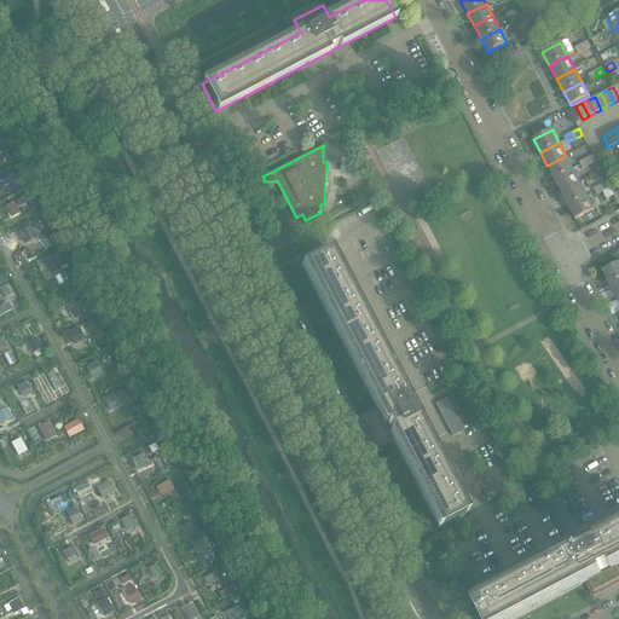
[(573,169),(566,156),(547,166),(554,179),(573,169)]
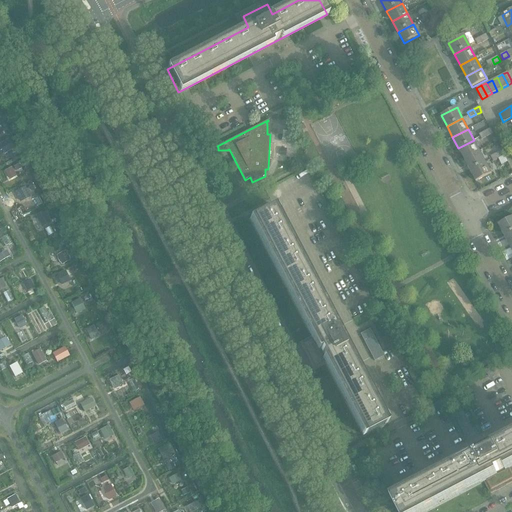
[(480,151),(474,140),(458,148),(464,159),(480,151)]
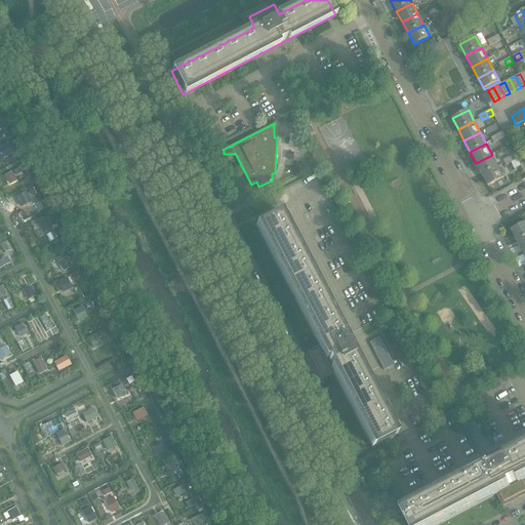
[(11,152),(8,146),(2,149),(5,155),(11,152)]
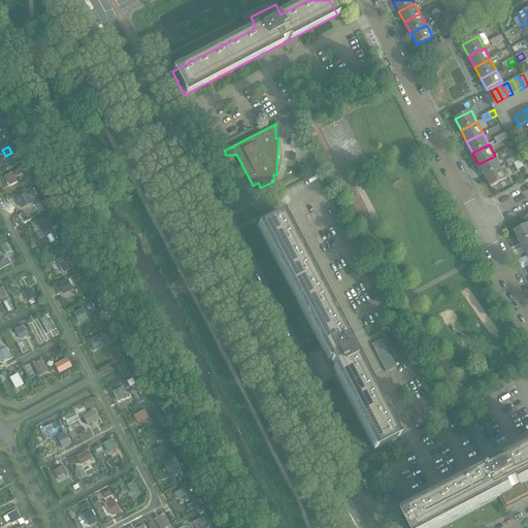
[(500,168),(495,156),(479,164),(485,176),(500,168)]
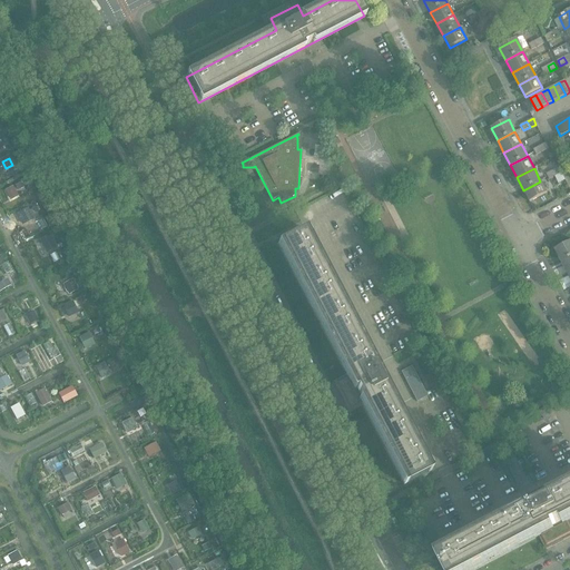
[(547,194),(540,182),(523,190),(530,203),(547,194)]
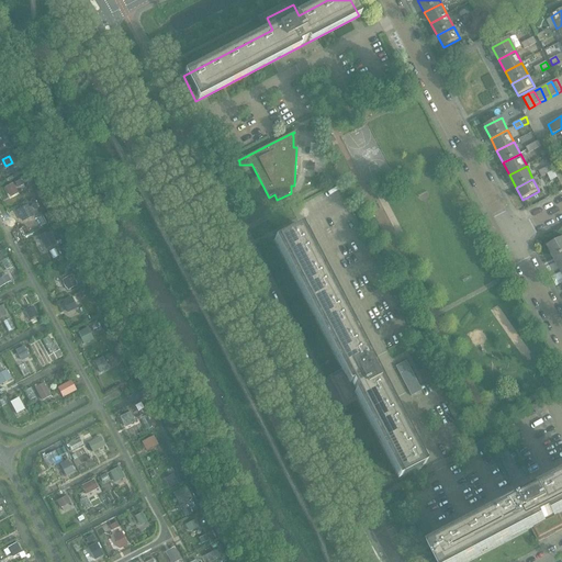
[(17,192),(13,184),(6,188),(10,197),(17,192)]
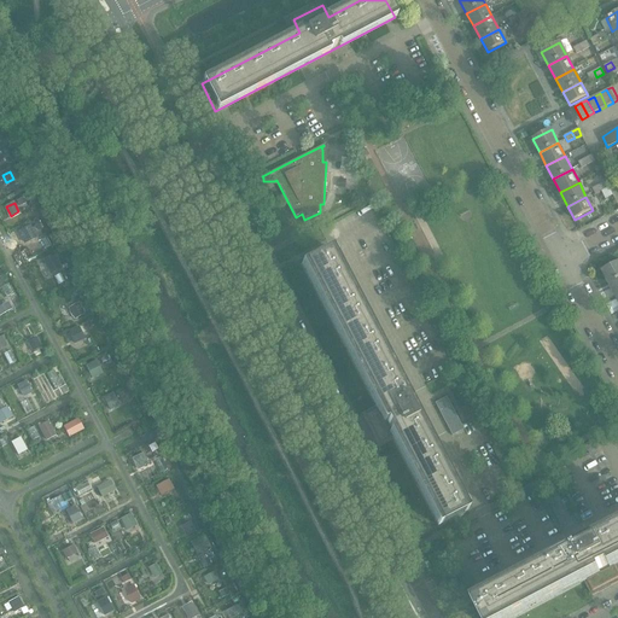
[(304,220),(308,225),(319,219),(316,214),(314,215),(304,220)]
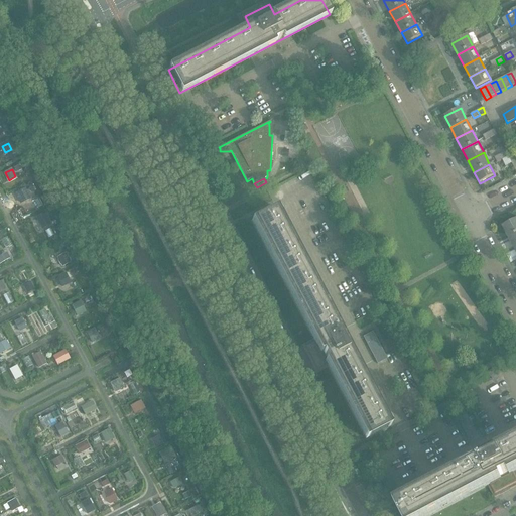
[(29,199),(25,189),(16,195),(21,204),(29,199)]
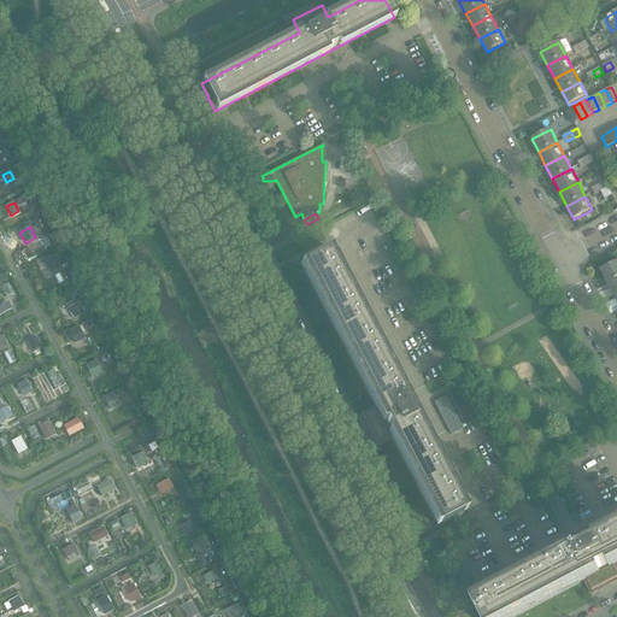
[(440,524),(462,513),(464,512),(464,511),(466,510),(330,250),(328,251),(328,250),(304,263),(301,265),(376,407),(364,415),(380,444),(392,438),(438,526),(440,524)]
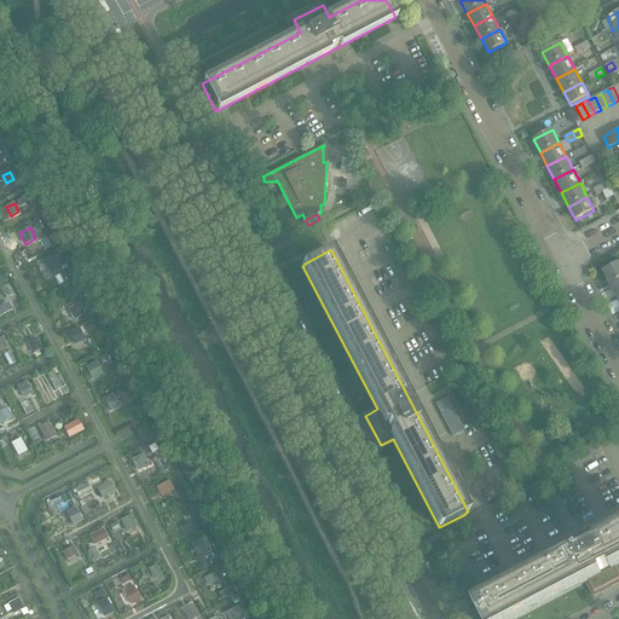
[(53,258),(44,262),(50,275),(59,270),(53,258)]
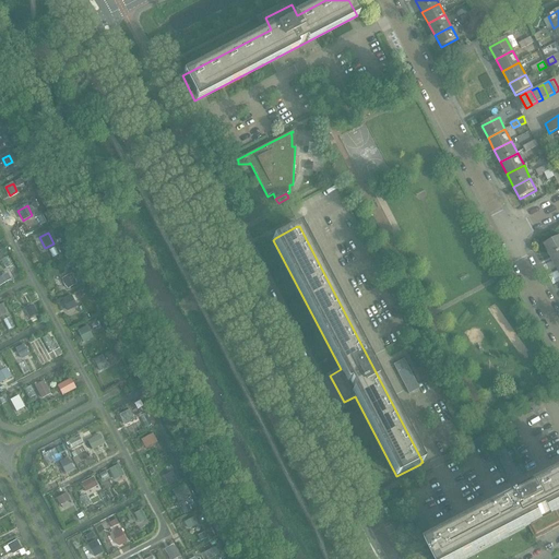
[(558,251),(558,236),(544,245),(550,257),(558,251)]
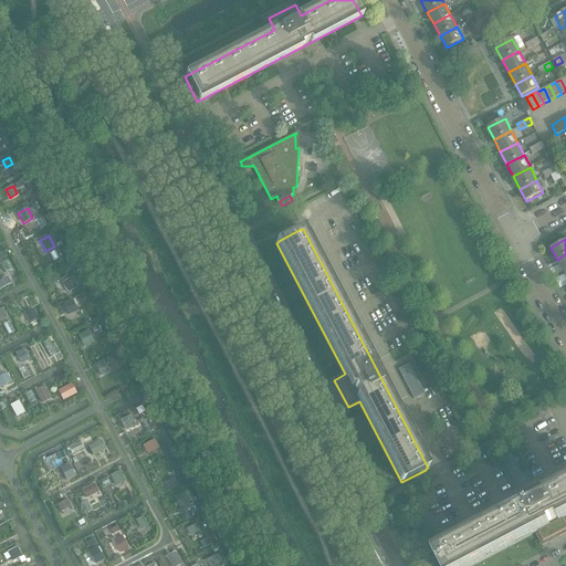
[(56,250),(51,253),(55,261),(61,258),(56,250)]
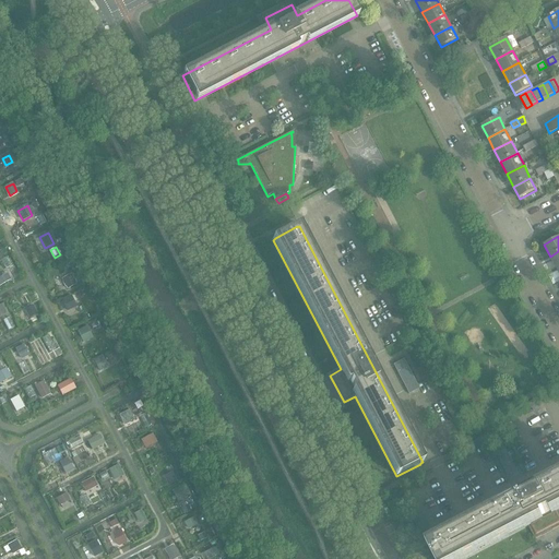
[(7,258),(1,261),(6,270),(12,266),(7,258)]
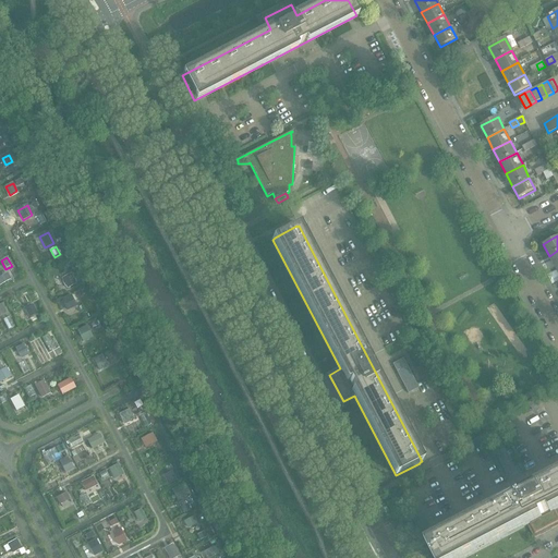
[(0,286),(11,280),(8,275),(0,278),(0,286)]
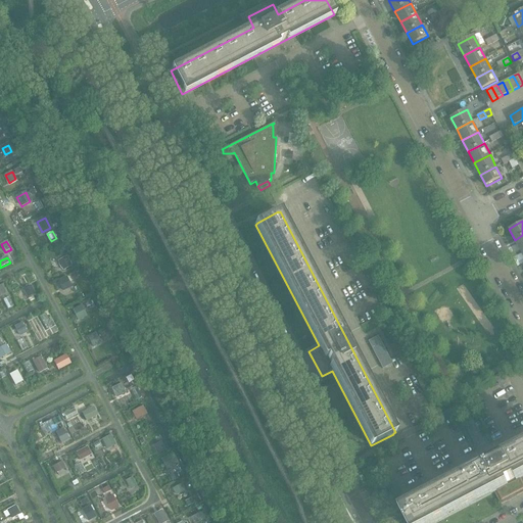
[(65,257),(58,262),(63,272),(70,268),(65,257)]
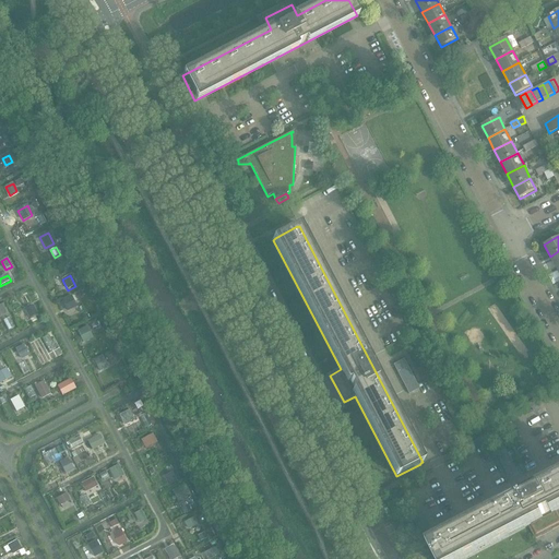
[(61,300),(67,311),(76,307),(71,296),(61,300)]
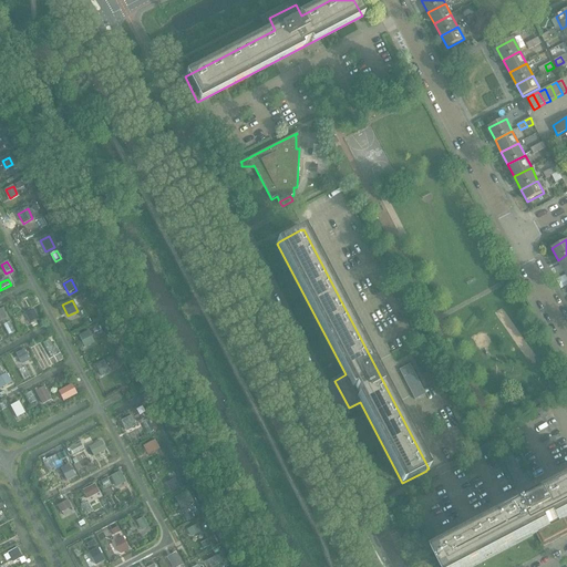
[(33,311),(26,316),(29,323),(38,319),(33,311)]
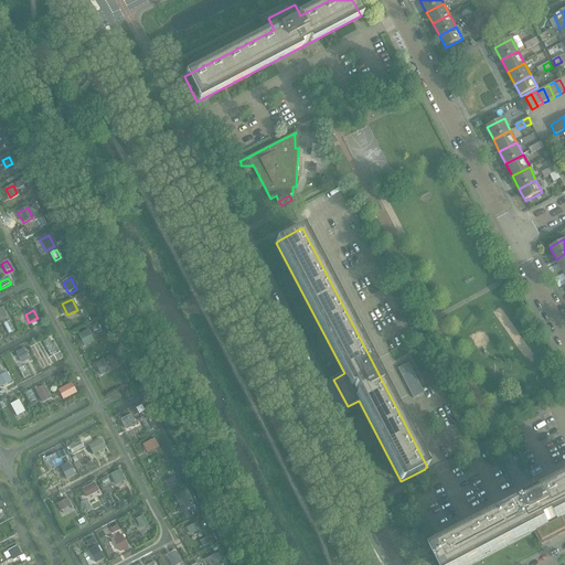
[(9,321),(3,324),(9,334),(13,331),(9,321)]
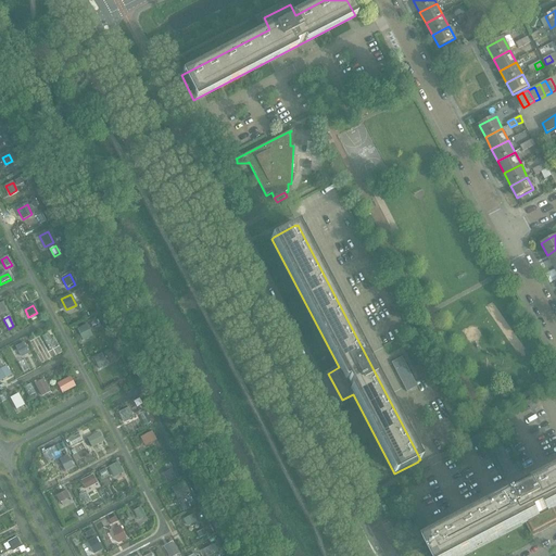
[(91,337),(87,326),(77,330),(83,341),(91,337)]
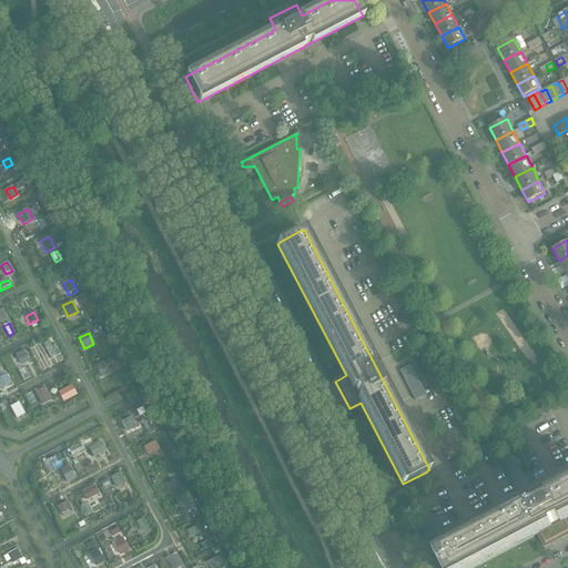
[(50,341),(43,345),(50,357),(57,354),(50,341)]
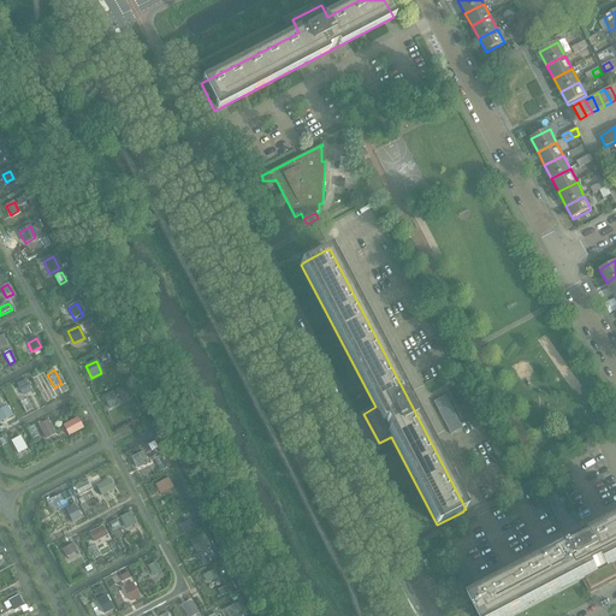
[(31,392),(25,381),(18,385),(23,396),(31,392)]
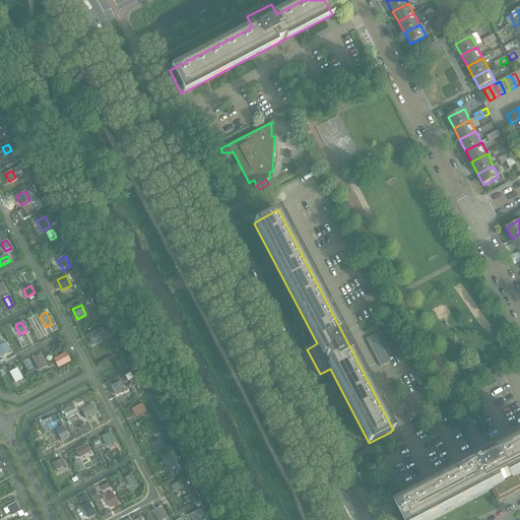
[(94,331),(86,335),(92,345),(101,341),(94,331)]
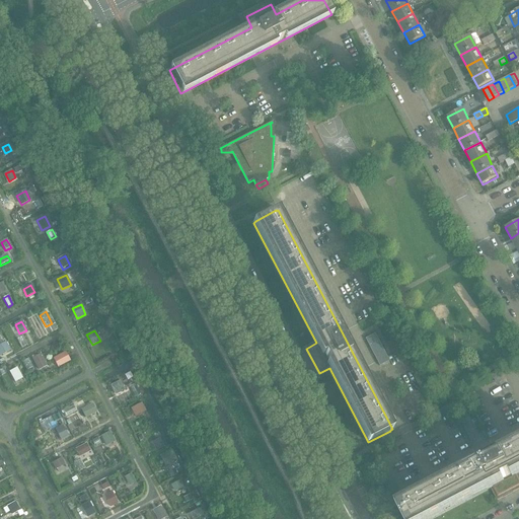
[(388,358),(375,334),(366,339),(378,363),(380,366),(389,361),(388,358)]
